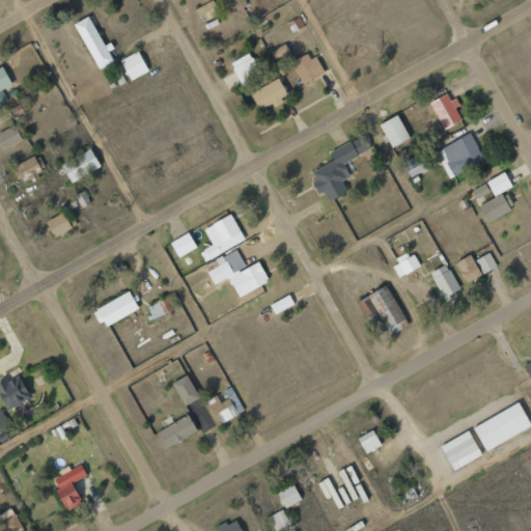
[(213,0),(195,9),(202,23),(220,14),(213,0)]
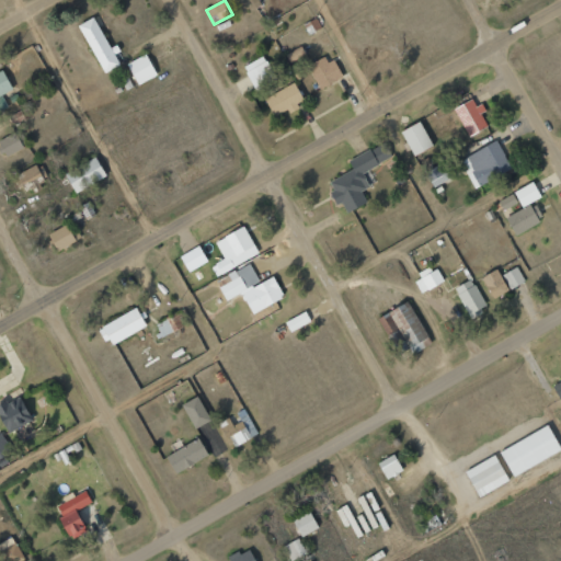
[(112,52),(94,18),(78,25),(103,75),(119,66),(113,50),(112,52)]
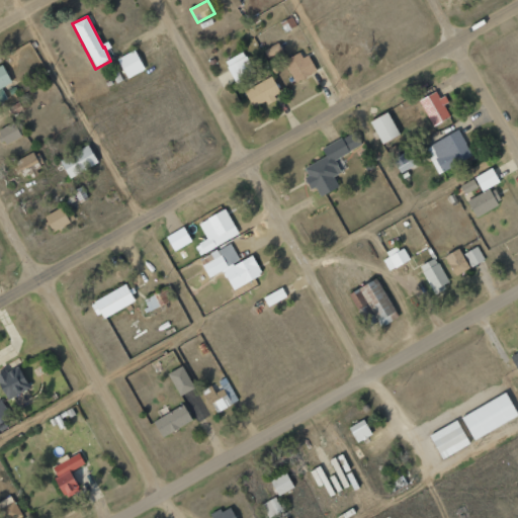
[(145,69),(134,50),(116,60),(127,79),(145,69)]
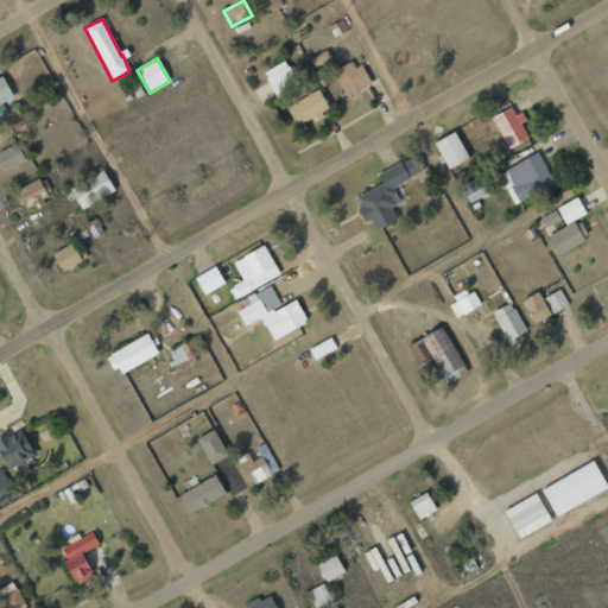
[(277,99),(299,87),(286,61),(263,73),(277,99)]
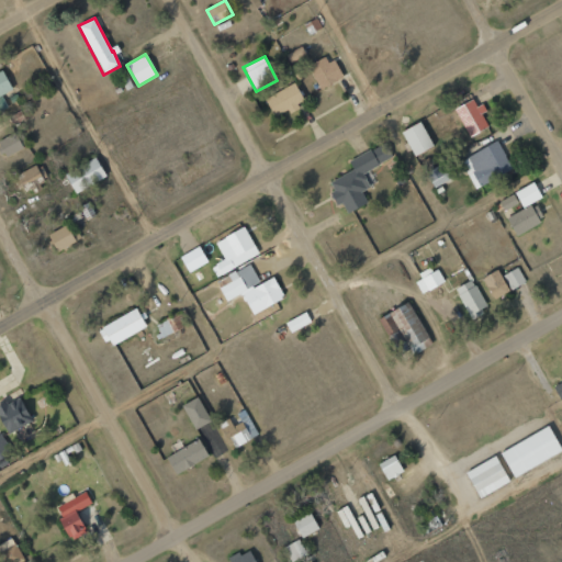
[(308,67),(319,89),(343,78),(333,56),(308,67)]
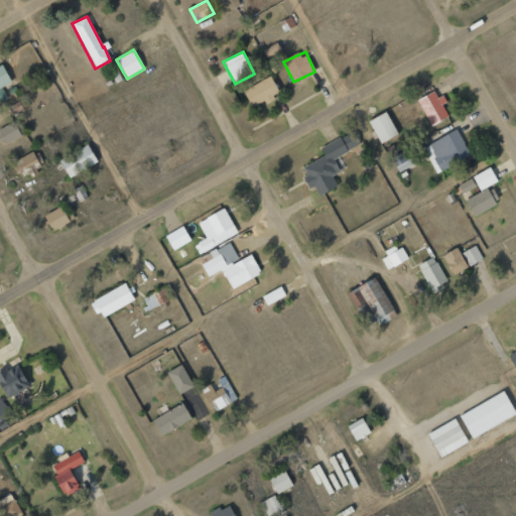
[(0,67),(0,89),(12,84),(3,66),(0,67)]
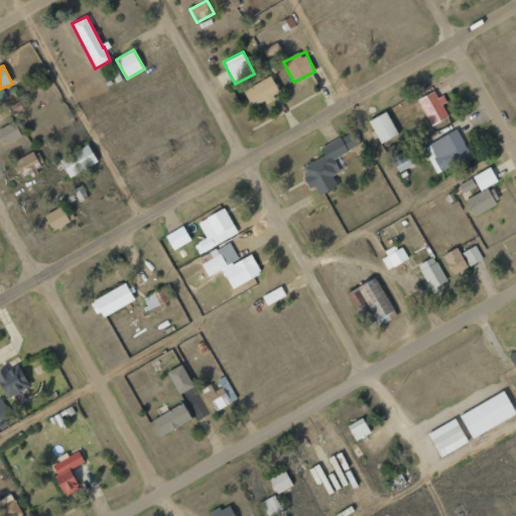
[(280,95),(270,77),(243,91),(252,109),(280,95)]
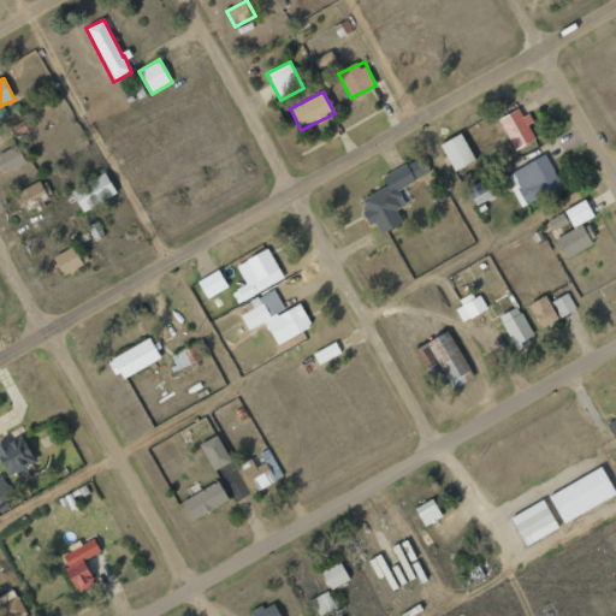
[(498,118),(514,149),(534,138),(519,107),(498,118)]
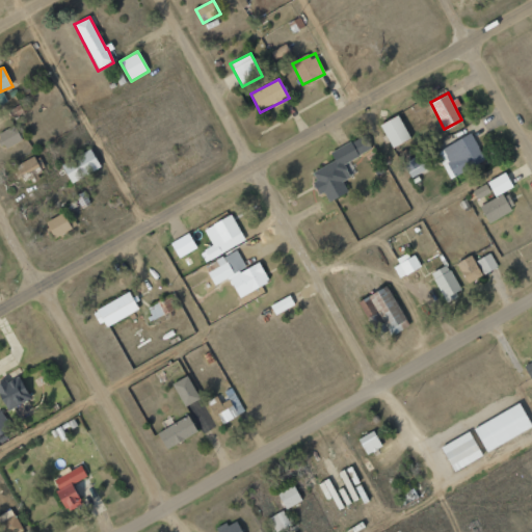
[(409,138),(399,114),(380,123),(391,147),(409,138)]
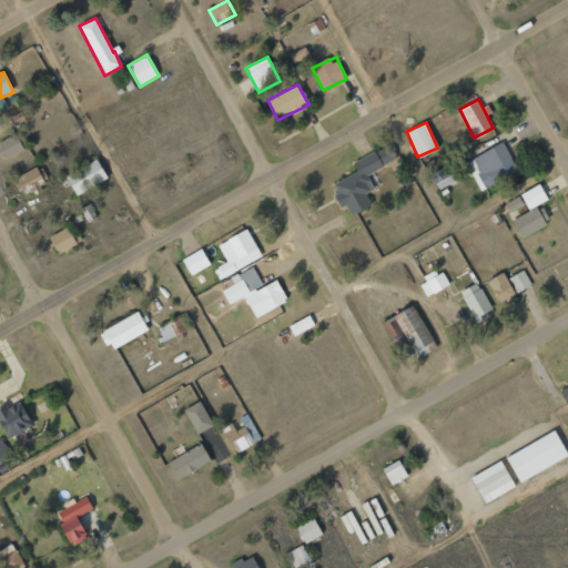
[(0,148),(6,158),(23,149),(16,133),(0,140),(0,148)]
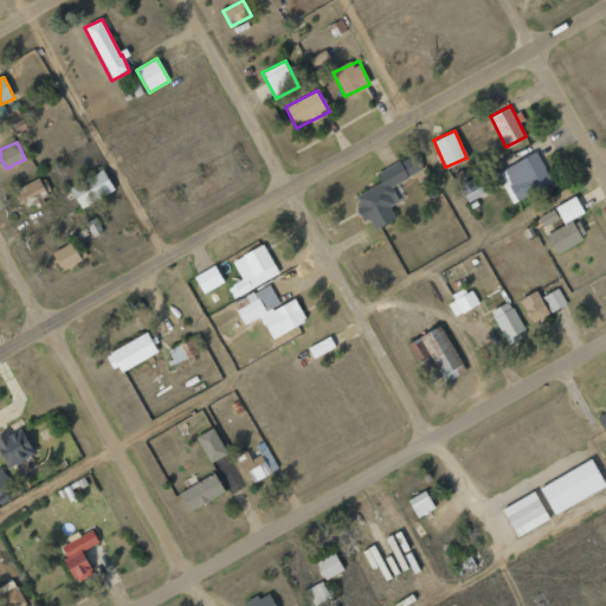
[(552,182),(537,152),(496,172),(511,202),(552,182)]
